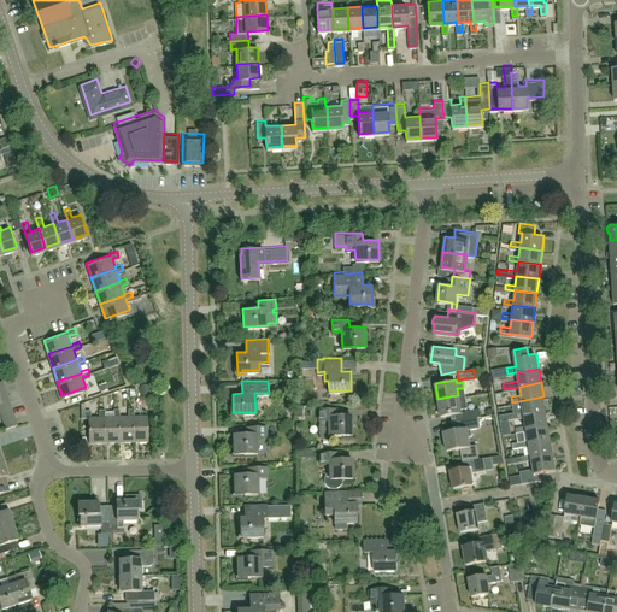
[(0,411),(5,427),(17,423),(12,411),(5,388),(4,384),(0,384),(0,411)]
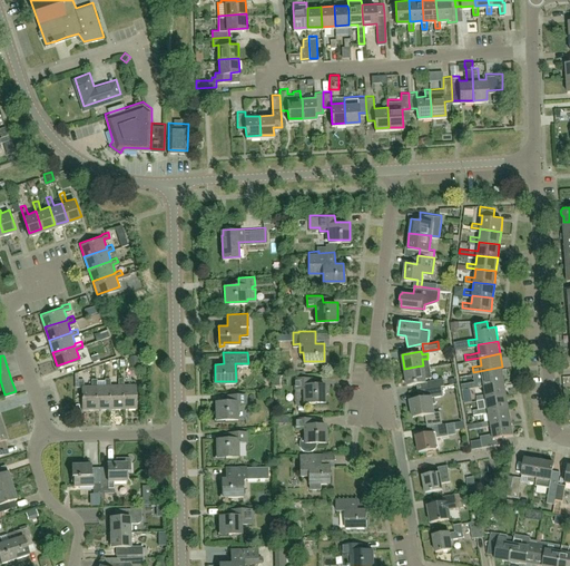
[(423,366),(415,367),(404,369),(406,382),(425,380),(425,377),(432,376),(430,364),(423,366)]
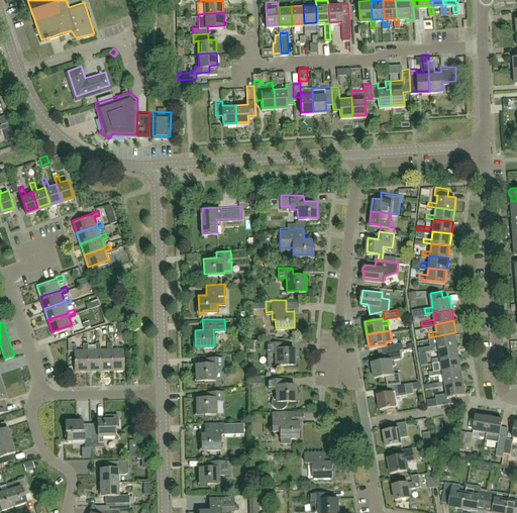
[(430,344),(426,345),(418,346),(419,350),(426,349),(438,347),(457,344),(455,332),(429,337),(430,344)]
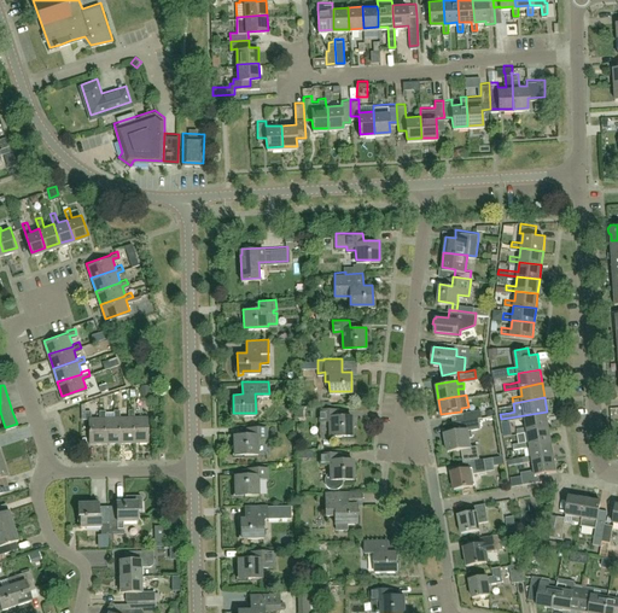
[(132,414),(133,439),(147,439),(146,414),(134,414),(134,407),(128,408),(128,414),(132,414)]
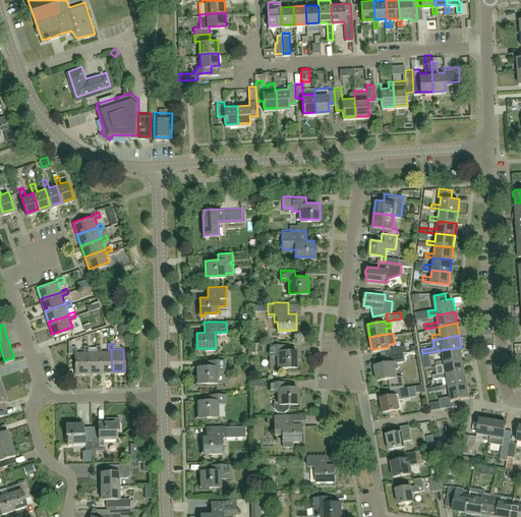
[(392,352),(404,351),(406,350),(405,343),(391,345),(392,352)]
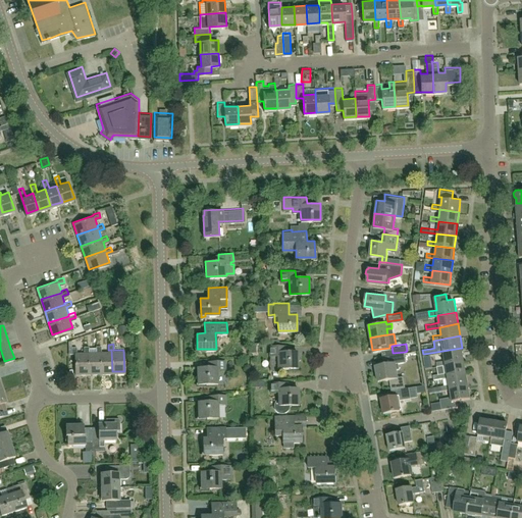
[(87,351),(84,351),(76,351),(76,345),(71,345),(71,352),(74,352),(74,372),(87,372),(87,351)]
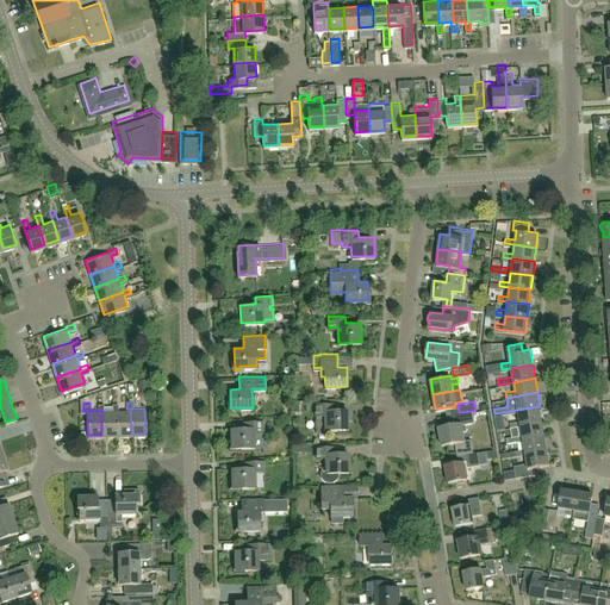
[(103,403),(98,403),(98,410),(101,410),(101,435),(117,435),(116,409),(111,410),(111,404),(104,404),(104,403),(103,403)]
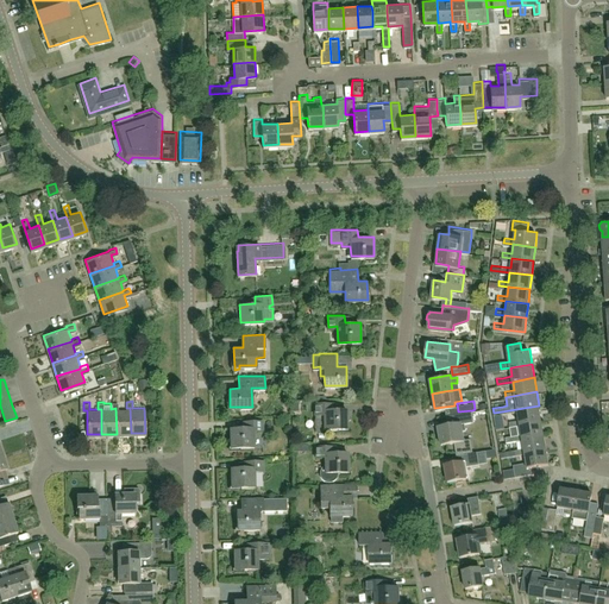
[(130,408),(126,408),(118,408),(117,402),(112,402),(112,403),(111,403),(111,409),(115,408),(117,434),(131,433),(130,408)]
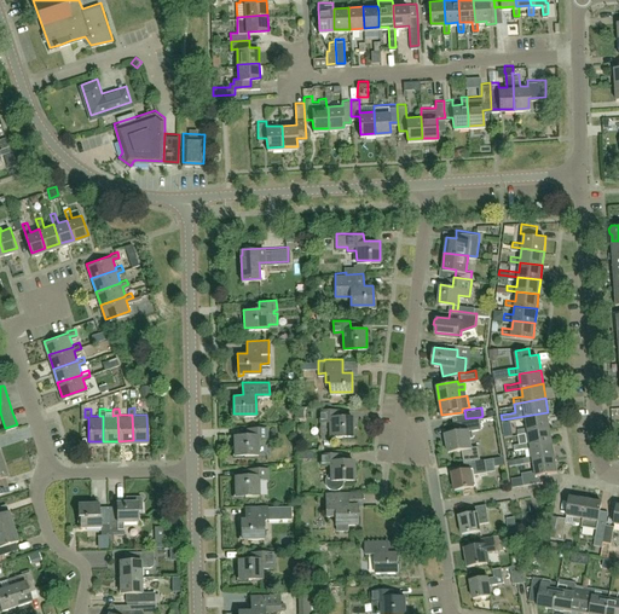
[(336,416),(336,409),(320,409),(320,436),(324,439),(331,439),(331,435),(353,434),(353,426),(354,426),(357,424),(356,418),(354,416),(352,416),(336,416)]
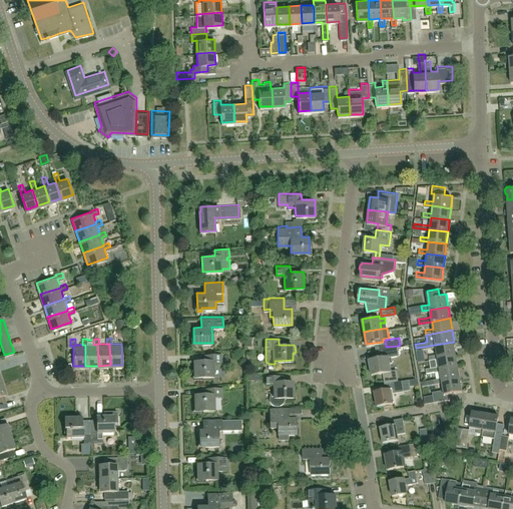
[(454,342),(435,345),(437,353),(429,354),(430,358),(437,357),(456,354),(454,342)]
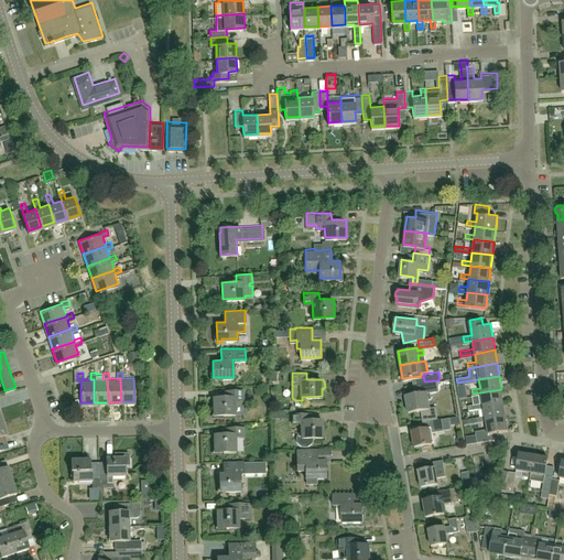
[(437,380),(424,381),(414,384),(415,392),(407,394),(409,410),(421,408),(423,419),(430,418),(437,417),(435,405),(430,406),(429,397),(432,397),(431,390),(438,389),(437,380)]
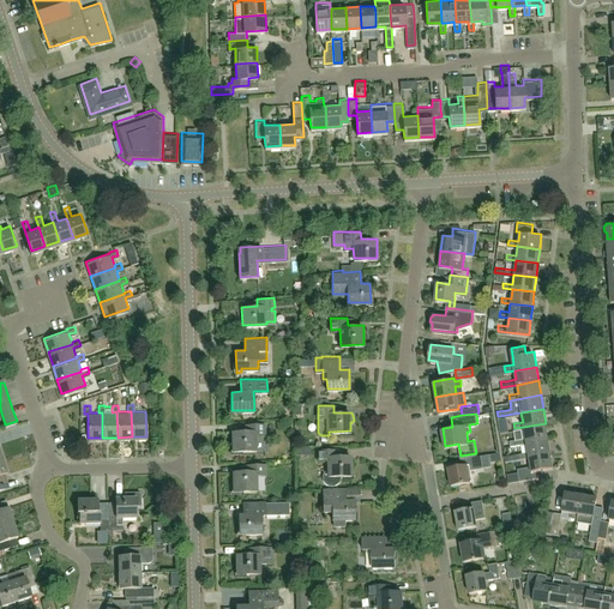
[(233,430),(233,450),(256,448),(256,433),(265,433),(264,422),(247,422),(248,429),(233,430)]
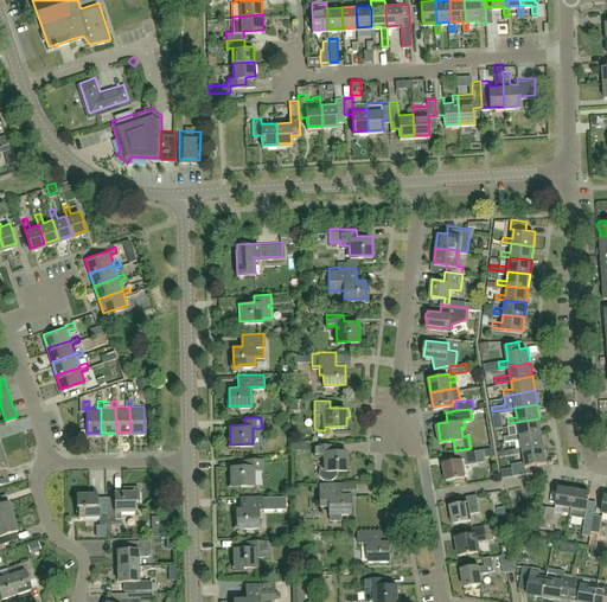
[(519,431),(510,433),(503,434),(504,439),(511,437),(517,436),(542,433),(540,418),(517,422),(519,431)]
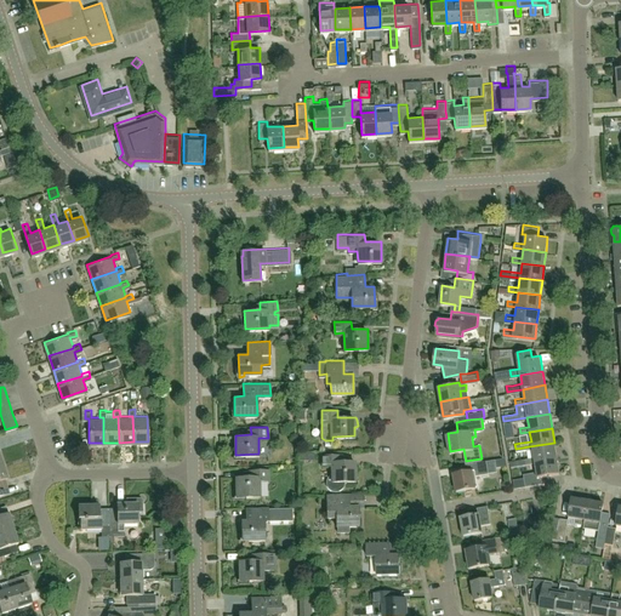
[(534,454),(534,455),(520,457),(522,463),(535,461),(557,456),(554,443),(529,446),(530,454),(534,454)]
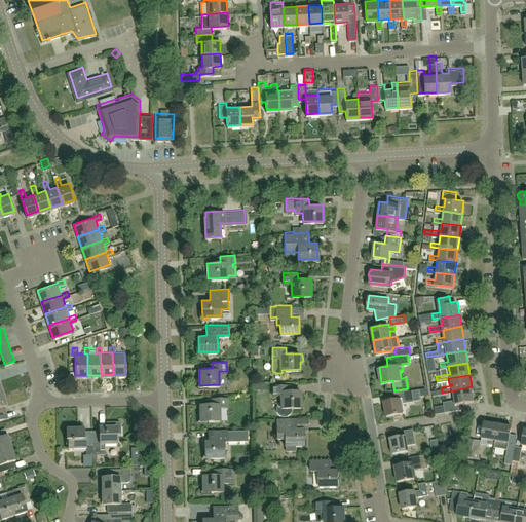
[(292,409),(292,406),(301,406),(300,390),(287,390),(287,384),(272,384),(272,394),(280,394),(280,400),(279,401),(278,402),(277,403),(276,405),(276,407),(277,410),(279,412),(282,413),(284,414),(286,414),(289,413),(291,411),(292,409)]
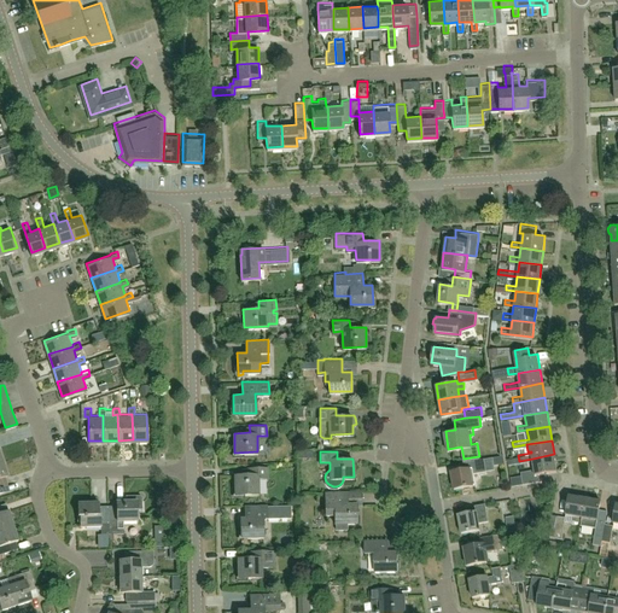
[(554,454),(532,459),(534,467),(520,470),(522,473),(511,474),(512,484),(540,479),(538,472),(557,468),(554,454)]
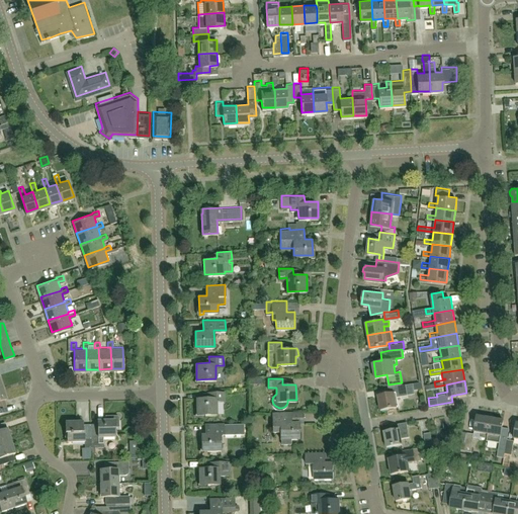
[(397,383),(398,390),(378,393),(380,408),(399,405),(397,395),(407,393),(406,389),(414,388),(413,381),(397,383)]
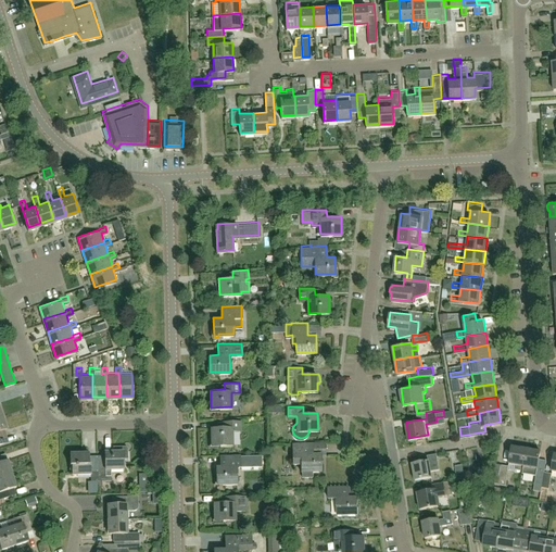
[(211,426),(211,443),(232,443),(232,429),(240,429),(240,419),(225,419),(225,426),(211,426)]
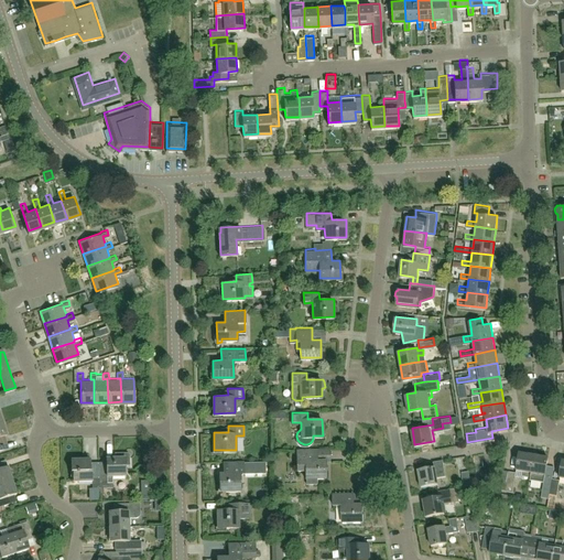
[(316,482),(316,476),(325,476),(325,459),(316,459),(316,448),(296,448),(296,460),(305,460),(305,476),(306,476),(306,482),(316,482)]
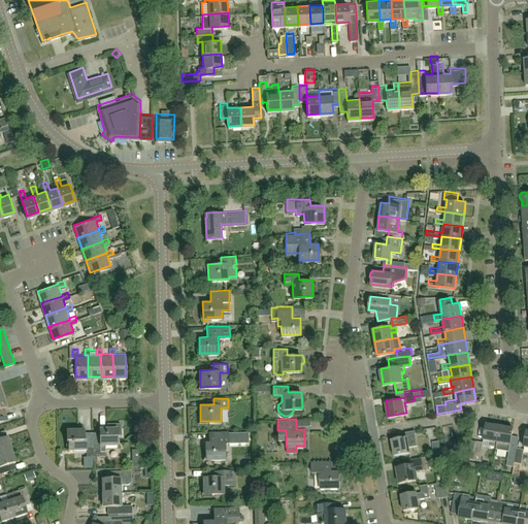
[(96,454),(105,454),(105,444),(118,443),(117,433),(122,433),(122,432),(121,432),(121,423),(120,421),(108,422),(108,421),(107,421),(107,427),(100,427),(100,430),(92,430),(93,454),(94,454),(96,454)]
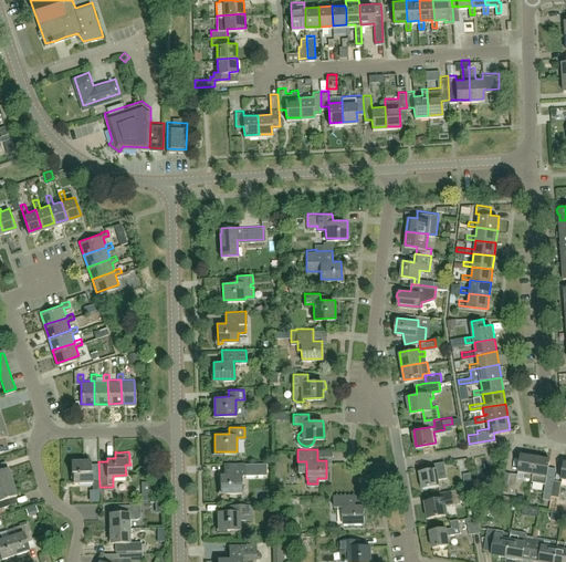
[(532,476),(535,454),(522,451),(519,469),(525,470),(525,475),(532,476)]
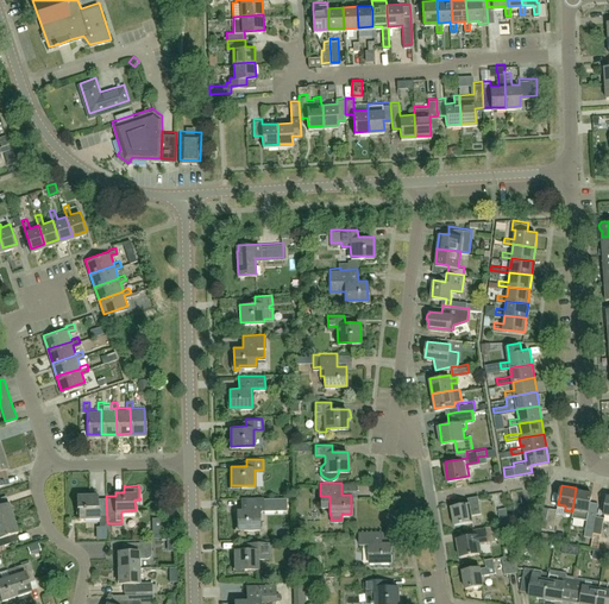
[(576,488),(572,511),(572,515),(586,517),(585,529),(584,534),(592,535),(594,530),(596,514),(588,513),(589,510),(591,491),(576,488)]
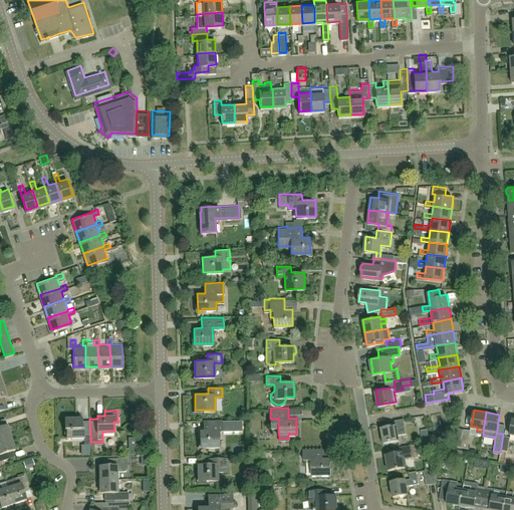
[(81,419),(81,416),(64,416),(64,428),(66,428),(66,436),(84,436),(84,442),(90,442),(89,419),(81,419)]
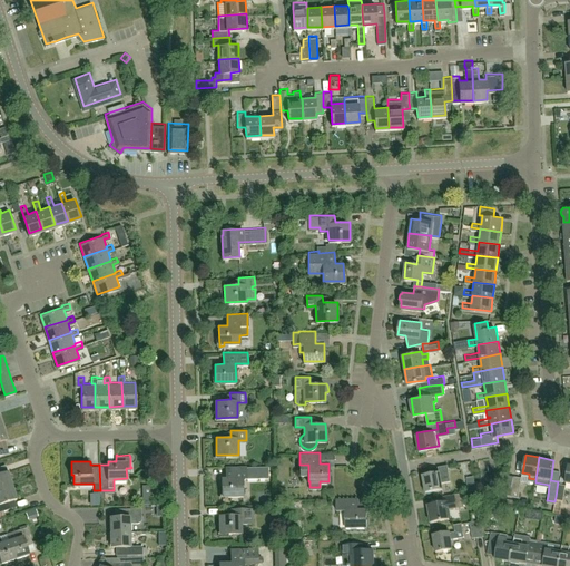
[(450,479),(449,469),(448,462),(438,464),(439,470),(423,472),(425,489),(442,487),(441,480),(446,479),(450,479)]
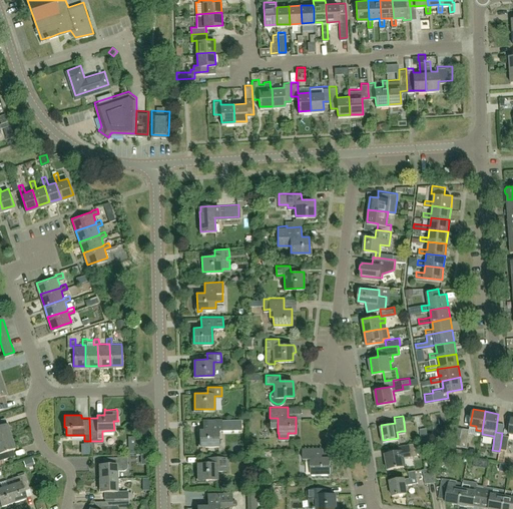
[(205,418),(205,429),(199,429),(199,444),(217,444),(217,429),(221,429),(221,418),(207,418),(205,418)]
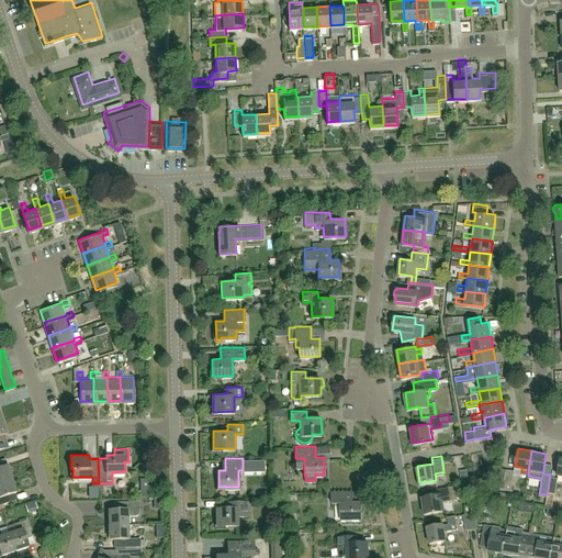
[(243,458),(243,470),(265,469),(265,458),(243,458)]
